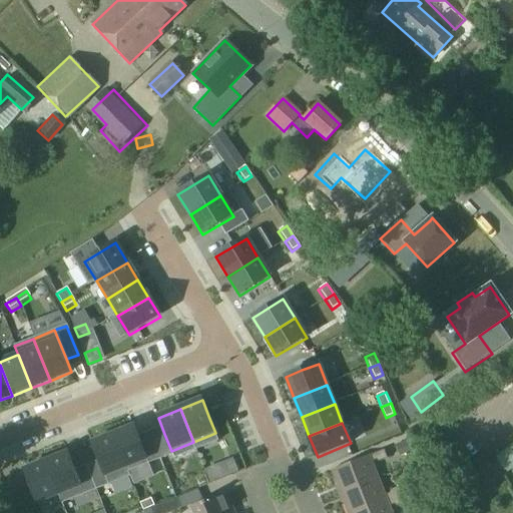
[(134,427),(113,436),(126,469),(147,460),(141,444),(134,427)]
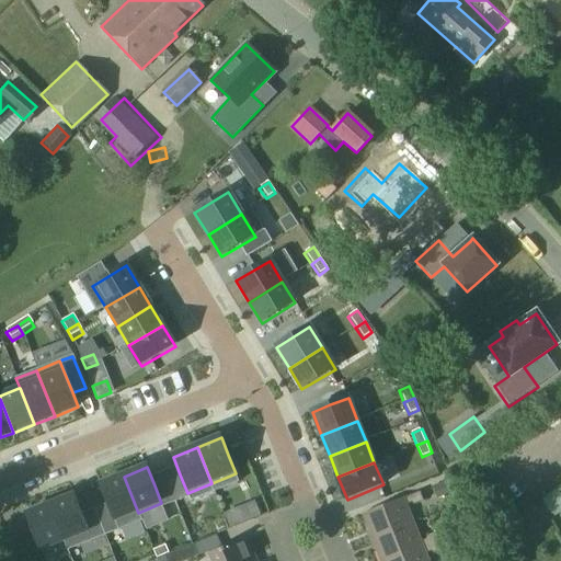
[(124,477),(101,485),(109,504),(115,522),(138,513),(124,477)]
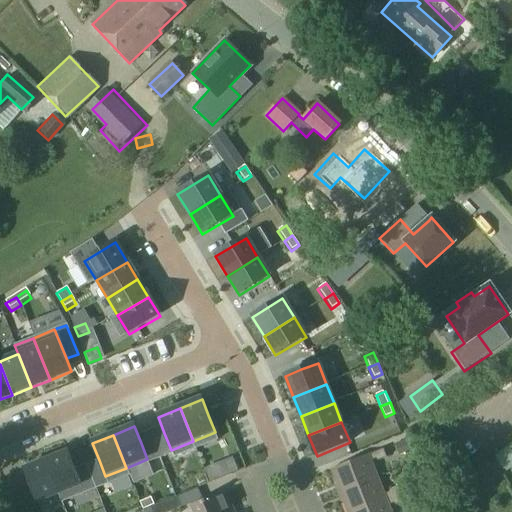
[(409,447),(406,439),(394,444),(397,452),(409,447)]
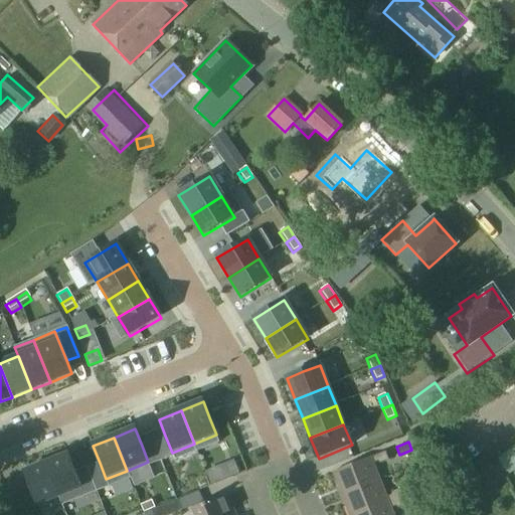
[(514,450),(501,461),(511,475),(514,472),(514,450)]
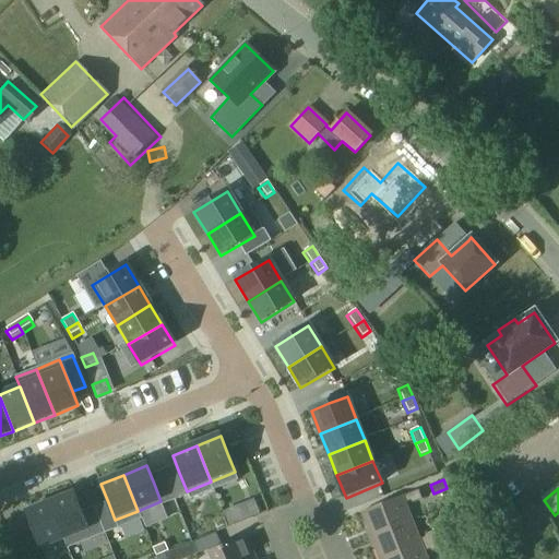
[(363,512),(372,537),(412,522),(405,503),(411,502),(411,503),(421,499),(418,489),(363,512)]
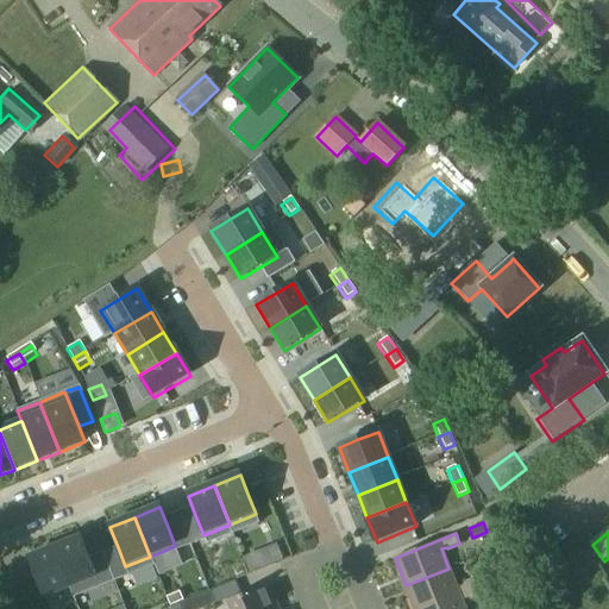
[(81,539),(55,550),(71,589),(98,578),(89,558),(81,539)]
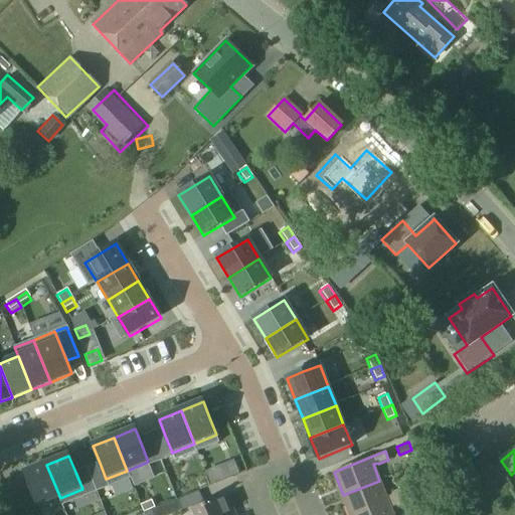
[(46,465),(24,474),(31,490),(37,505),(38,507),(60,498),(46,465)]
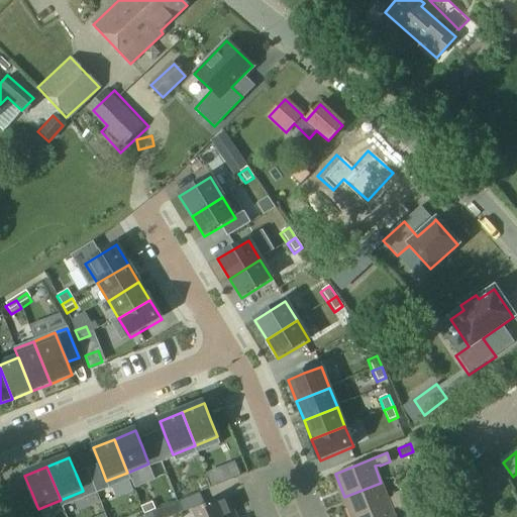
[(220,475),(209,479),(212,489),(224,484),(220,475)]
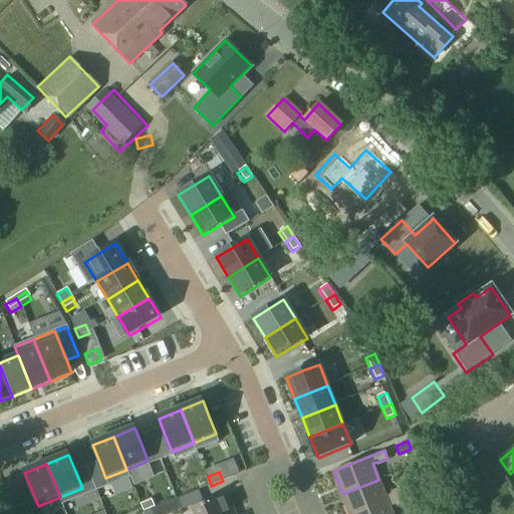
[(208,476),(197,481),(200,490),(211,486),(208,476)]
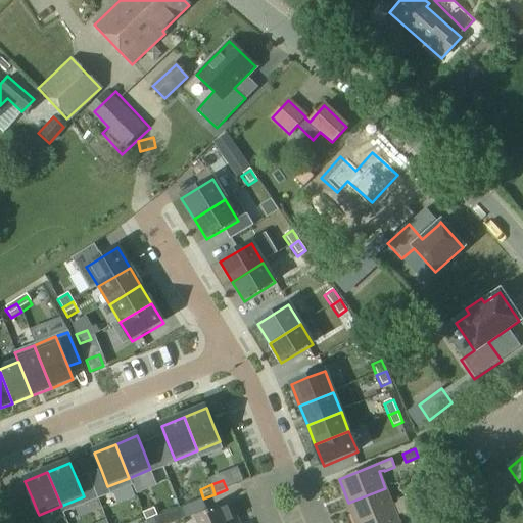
[(348,503),(355,522),(363,522),(410,505),(410,504),(407,497),(407,495),(396,500),(397,501),(391,504),(385,488),(348,503)]
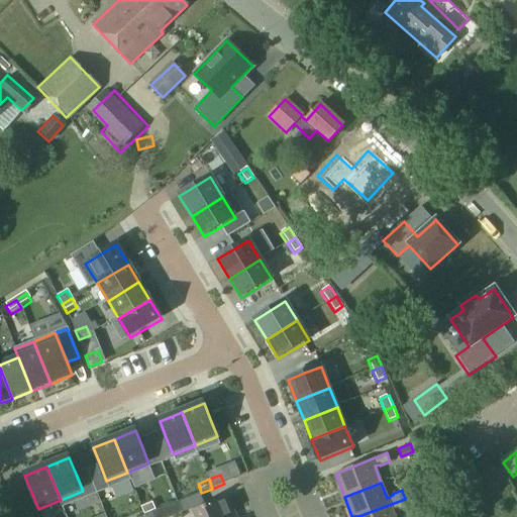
[(402,492),(405,498),(415,494),(412,488),(402,492)]
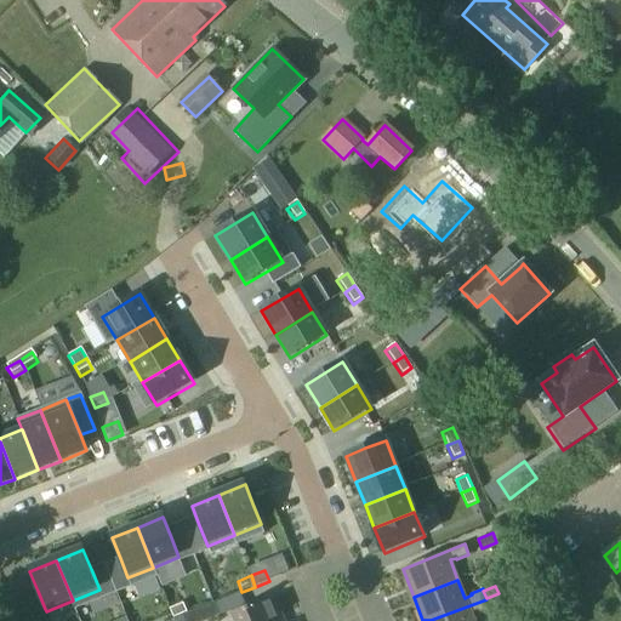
[(45,609),(44,610),(36,591),(10,602),(16,620),(50,620),(46,611),(45,609)]
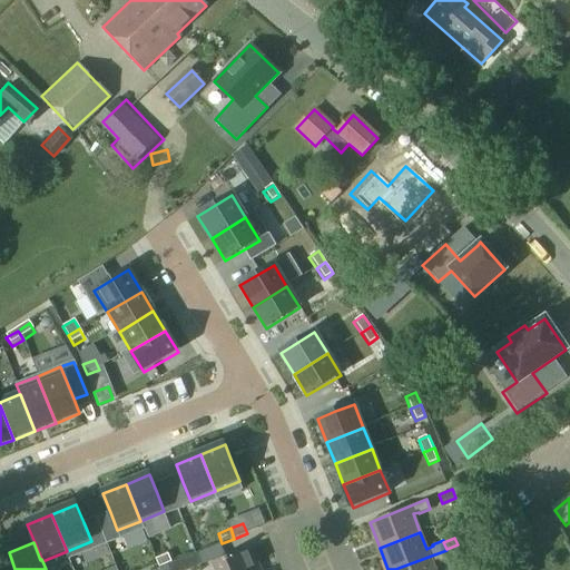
[(458,544),(446,549),(446,550),(450,559),(451,562),(462,558),(458,544)]
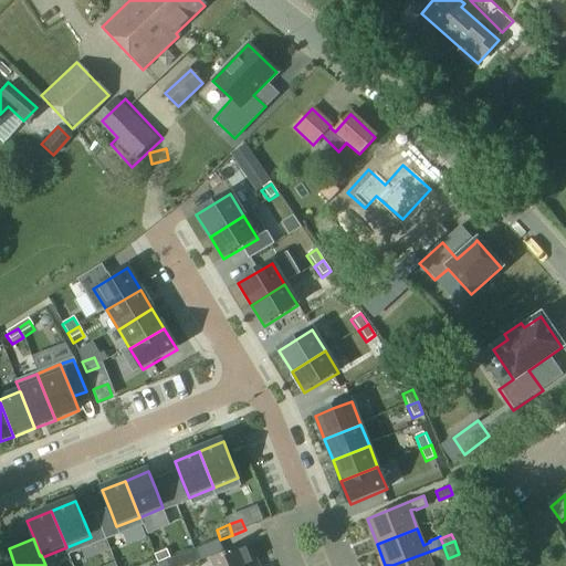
[(166,545),(154,551),(157,561),(169,556),(166,545)]
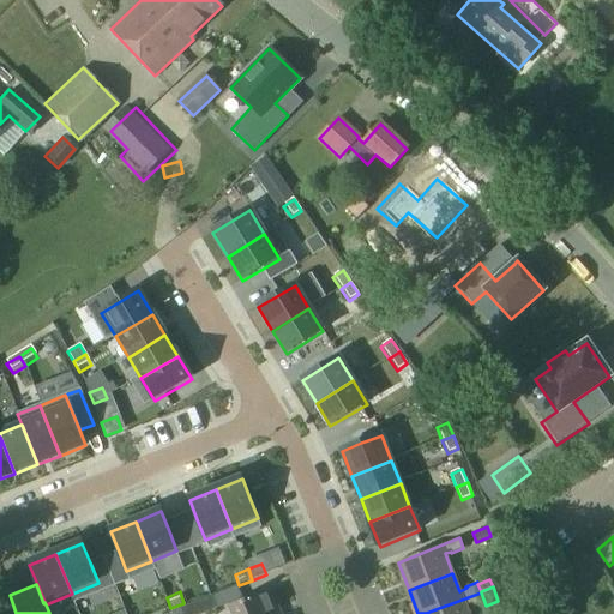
[(228,607),(230,613),(275,613),(266,591),(242,601),(228,607)]
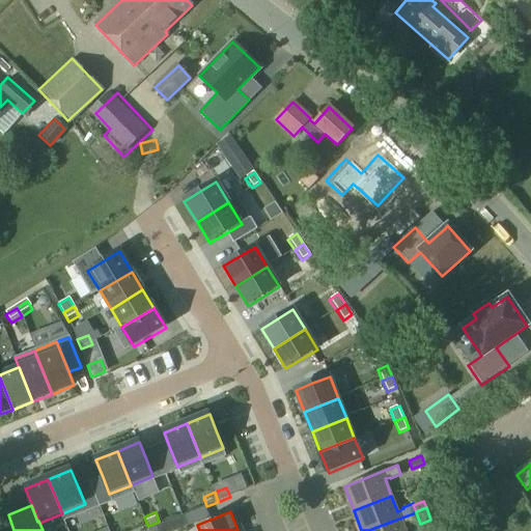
[(368,530),(406,530),(403,525),(409,523),(410,524),(419,521),(416,512),(368,530)]
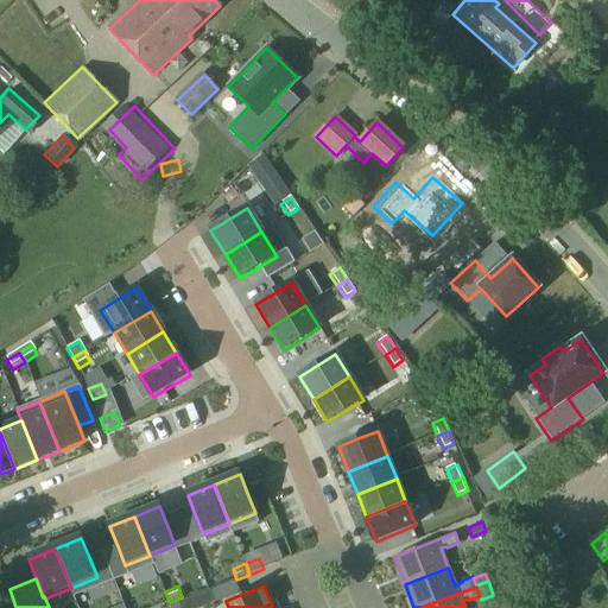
[(178,602),(179,607),(202,607),(214,603),(209,590),(178,602)]
